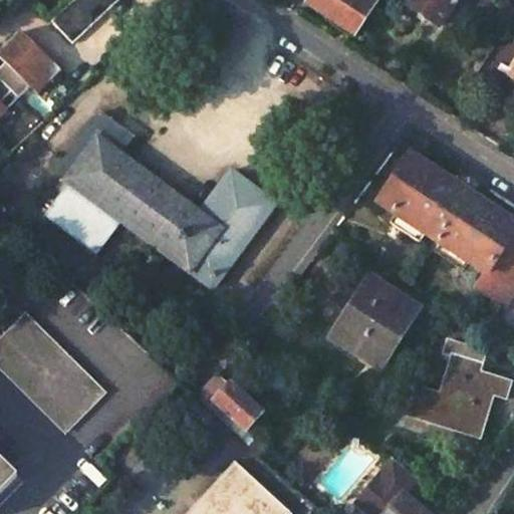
[(114,0),(68,0),(44,22),(65,45),(114,0)]
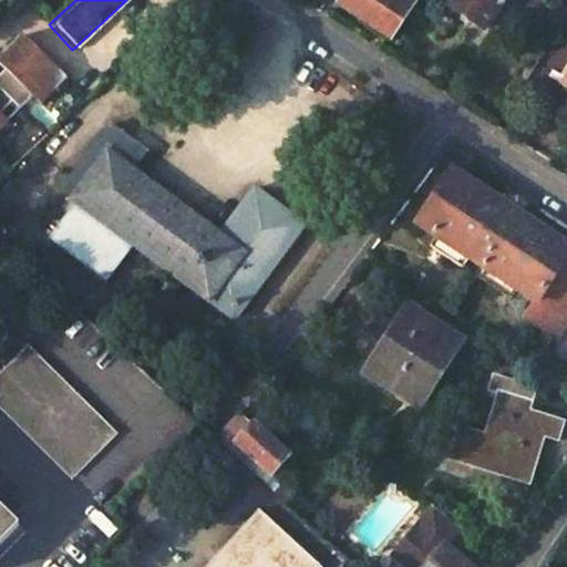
[(337,0),(334,6),(388,41),(414,0),(413,0),(337,0)]
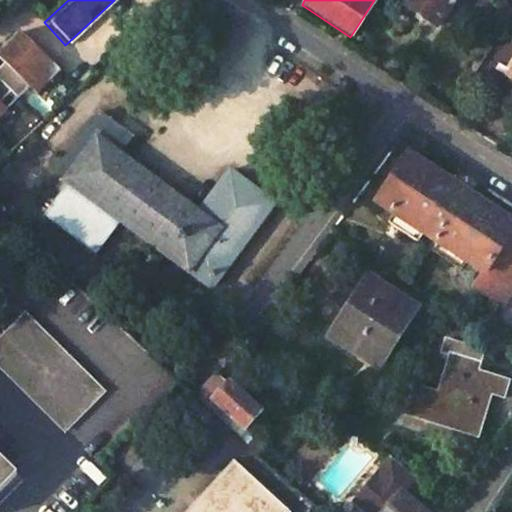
[(450,0),(402,0),(400,4),(434,26),(450,0)]
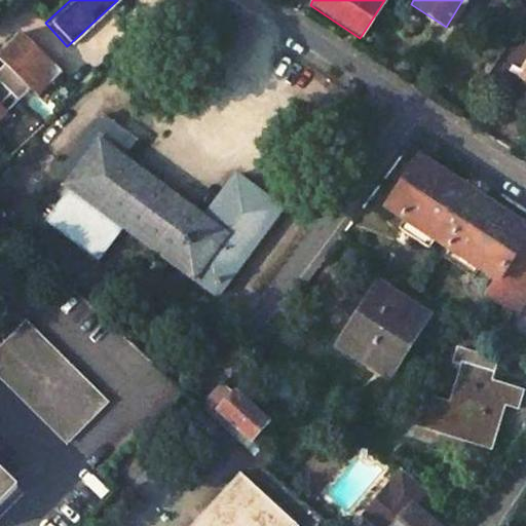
[(525,8),(525,6),(516,0),(514,0),(503,15),(516,24),(525,8)]
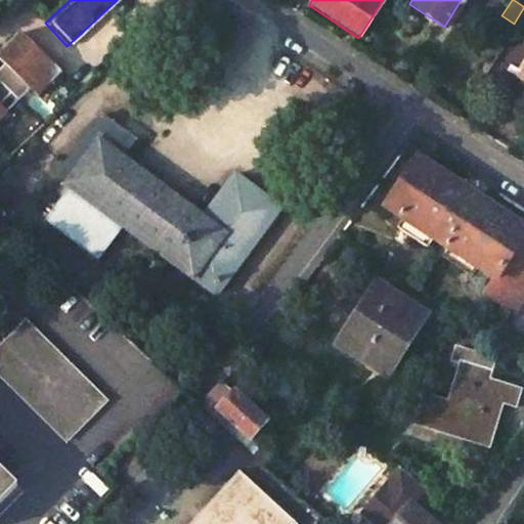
[(0,118),(7,110),(0,102),(11,91),(18,98),(30,86),(37,93),(51,77),(43,70),(52,60),(18,30),(0,50),(0,58),(3,61),(0,64),(0,118)]
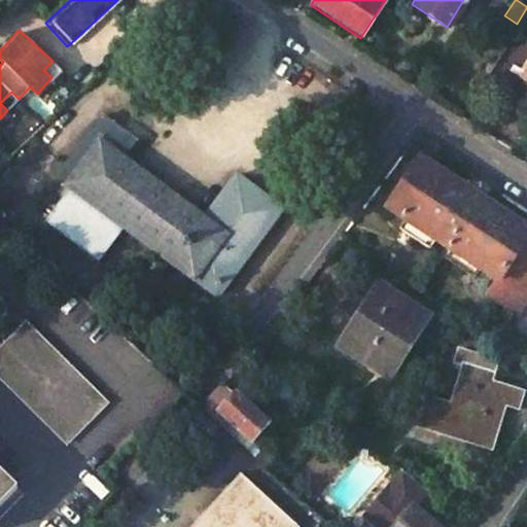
[(73,187),(49,221),(101,260),(126,226),(218,295),(281,209),(236,174),(204,216),(123,155),(134,141),(103,115),(57,175),(73,187)]
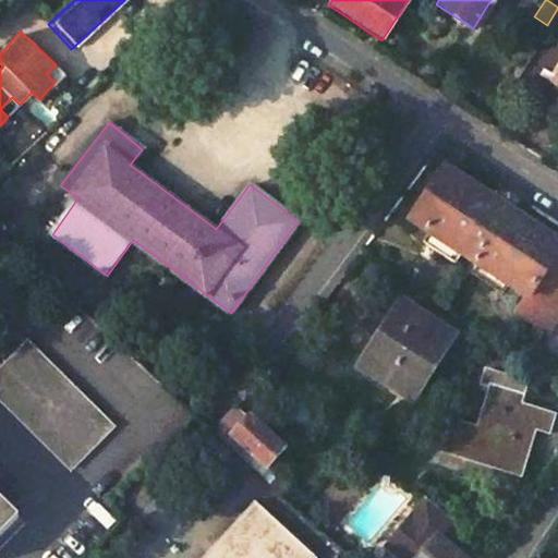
[(557,252),(557,240),(446,168),(410,221),(432,237),(459,255),(478,267),(507,287),(526,300),(516,315),(548,337),(557,320),(557,253),(557,252)]
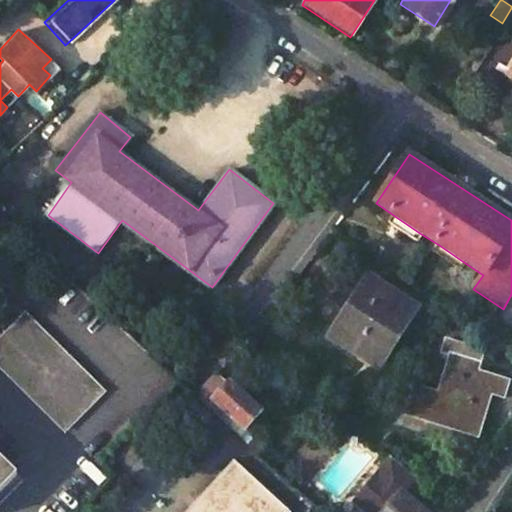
[(396,217),(391,225),(416,242),(421,234),(396,217)]
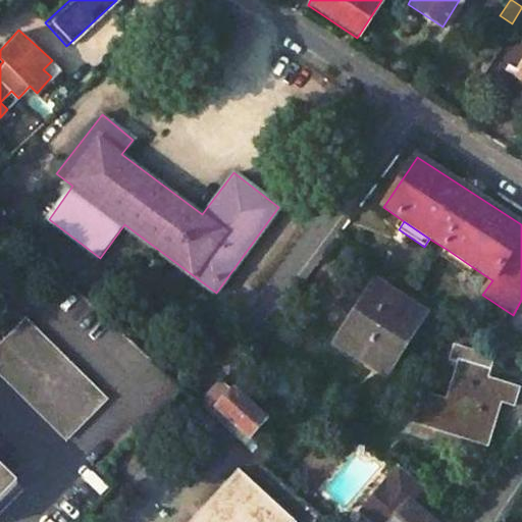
[(448,250),(441,259),(469,276),(474,268),(448,250)]
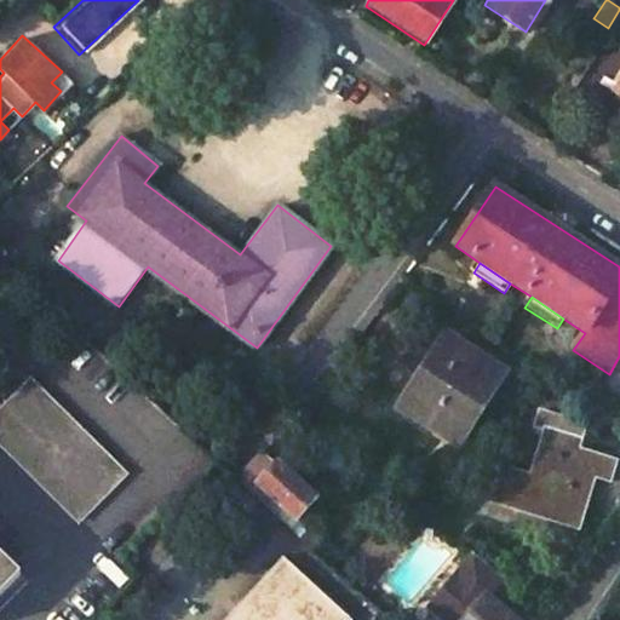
[(501,374),(447,339),(402,408),(458,442),(501,374)]
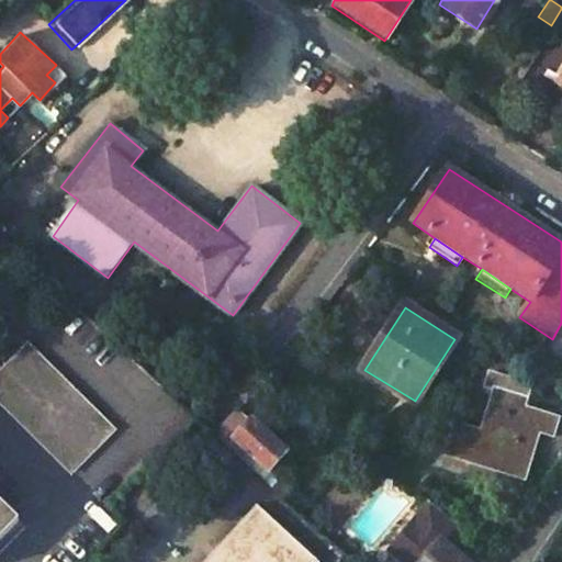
[(112,430),(26,345),(0,371),(0,403),(70,473),(112,430)]
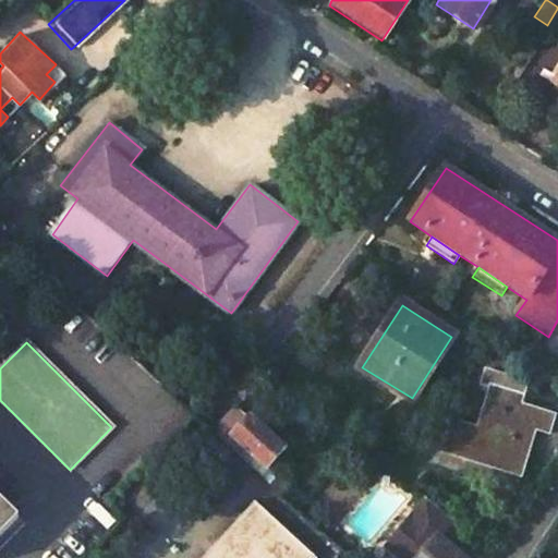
[(517,380),(489,372),(485,384),(493,387),(480,428),(452,422),(445,450),(522,473),(535,431),(548,434),(553,416),(511,401),(517,380)]
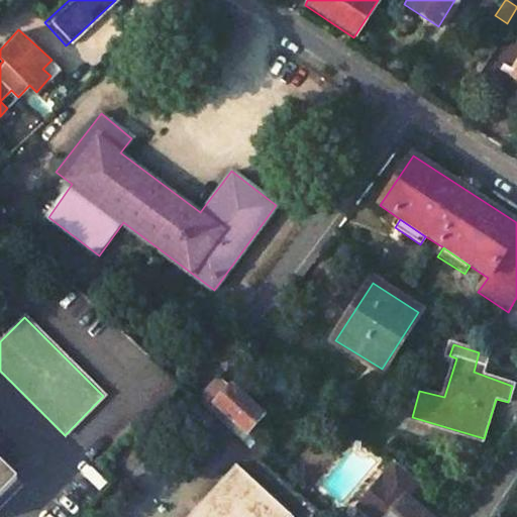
[(207,411),(212,405),(245,434),(263,415),(217,376),(195,401),(207,411)]
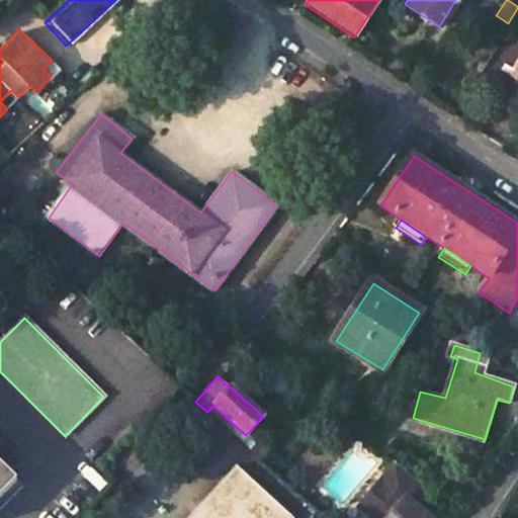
[(207,412),(278,478),(295,459),(287,452),(284,455),(272,445),(268,450),(257,440),(255,444),(246,435),(212,406),(207,412)]
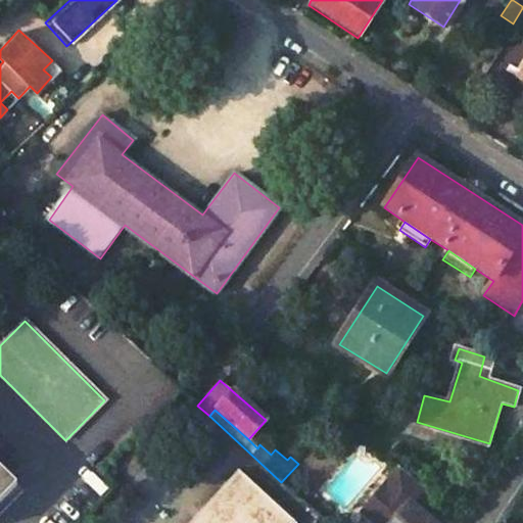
[(0,500),(16,484),(0,468),(0,500)]
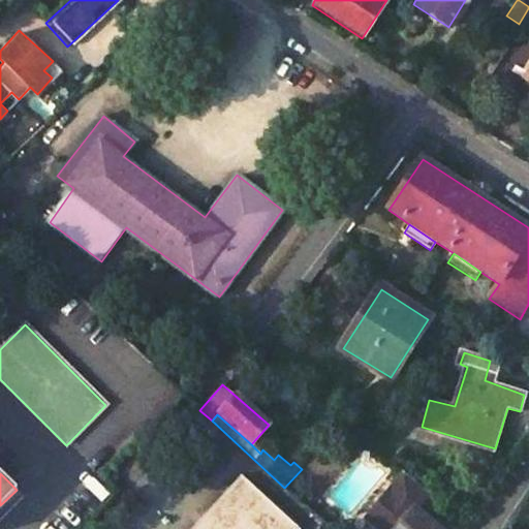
[(291,528),(237,478),(187,528),(291,528)]
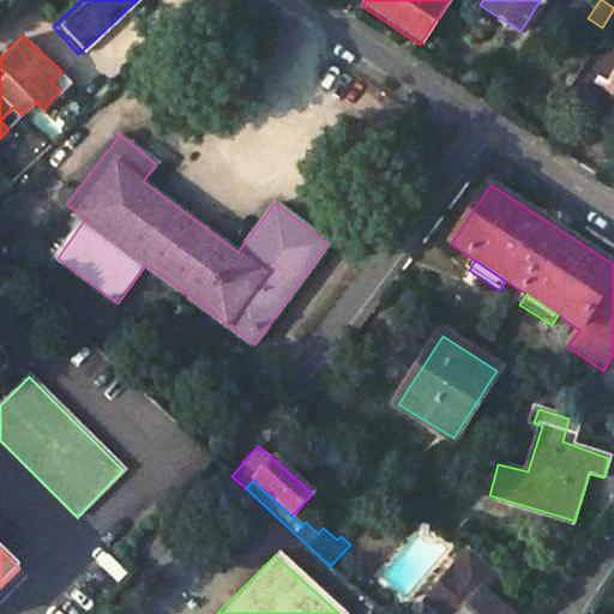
[(505,613),(493,603),(486,597),(503,578),(476,555),(458,575),(467,583),(438,613),(505,613)]
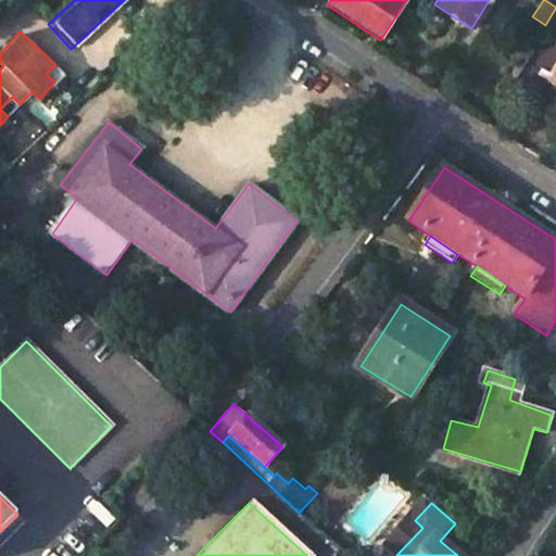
[(394,555),(396,555),(422,528),(415,520),(388,548),(394,555)]
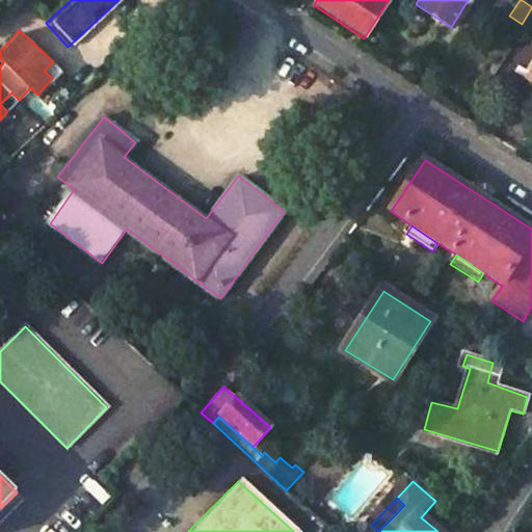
[(427,523),(442,507),(435,501),(421,517),(427,523)]
